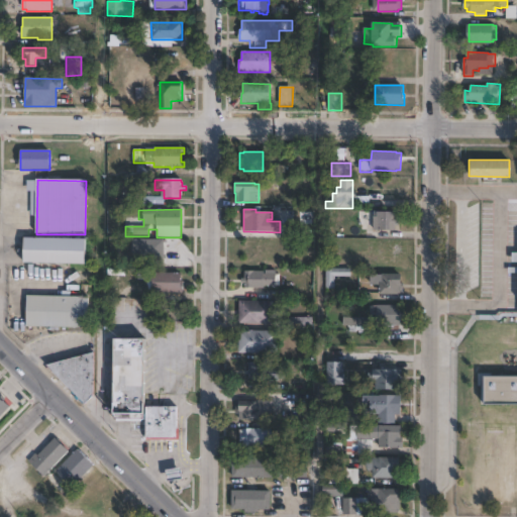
[(377,211),(377,212),(396,212),(396,217),(400,217),(400,226),(396,226),(396,230),(366,230),(366,211),(377,211)]
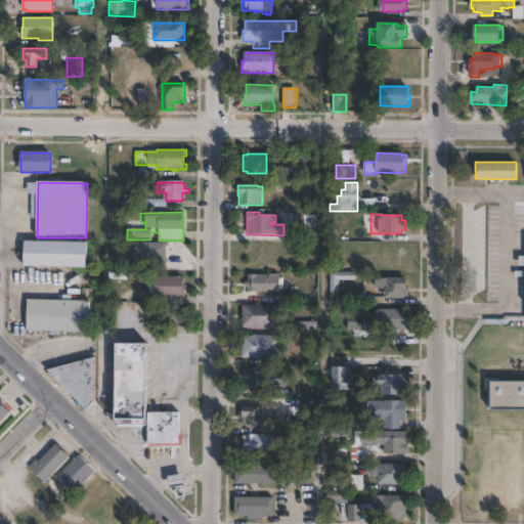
[(86,244),(85,268),(24,267),(25,242),(86,244)]
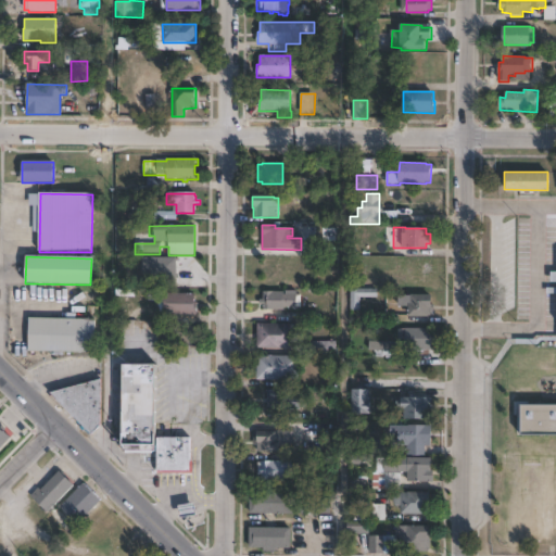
[(175,258),(151,258),(151,277),(175,277),(175,258)]
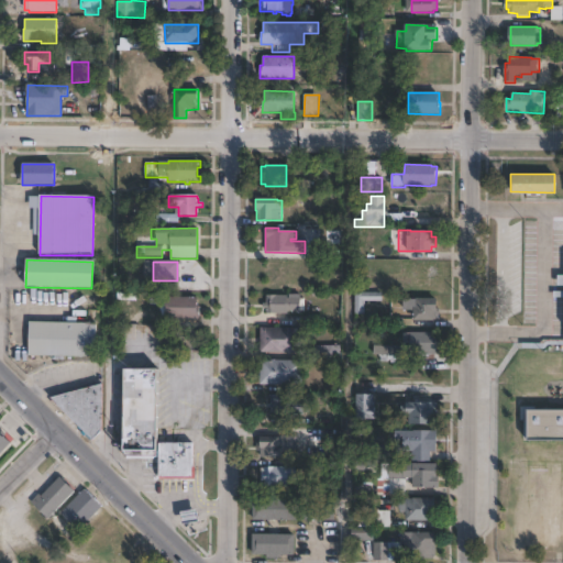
[(365,315),(355,315),(355,294),(363,294),(363,293),(383,293),(383,301),(365,301),(365,315)]
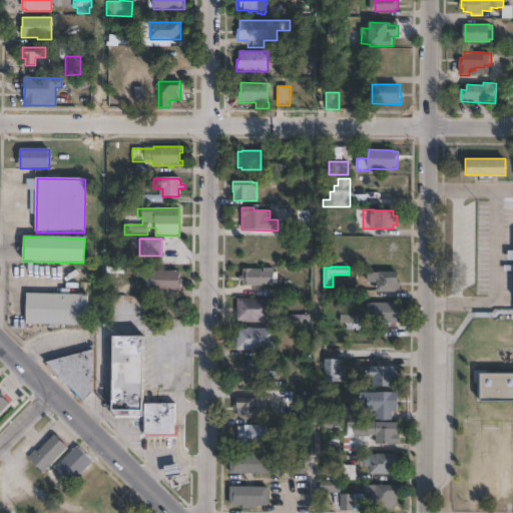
[(263,270),(263,287),(242,287),(242,283),(239,283),(239,277),(242,277),(242,270),(263,270)]
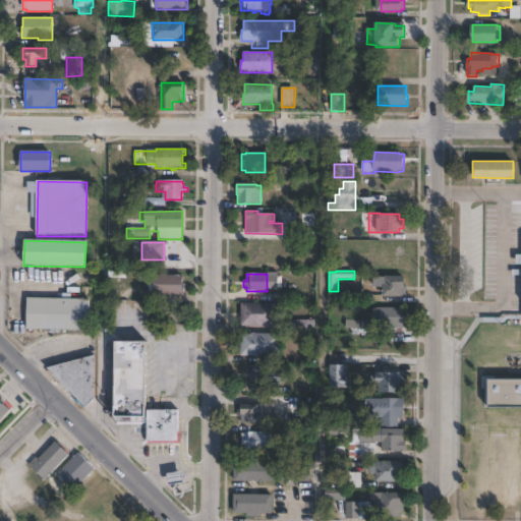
[(184,284),(183,296),(153,295),(153,275),(182,276),(182,284),(184,284)]
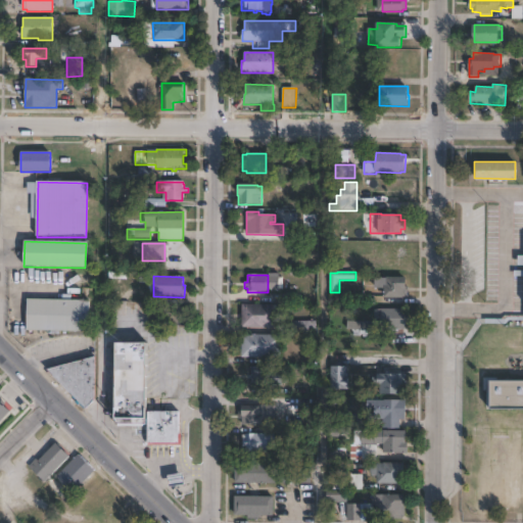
[(407,278),(407,287),(409,287),(409,293),(406,293),(406,297),(385,297),(385,289),(375,289),(375,279),(387,279),(387,278),(407,278)]
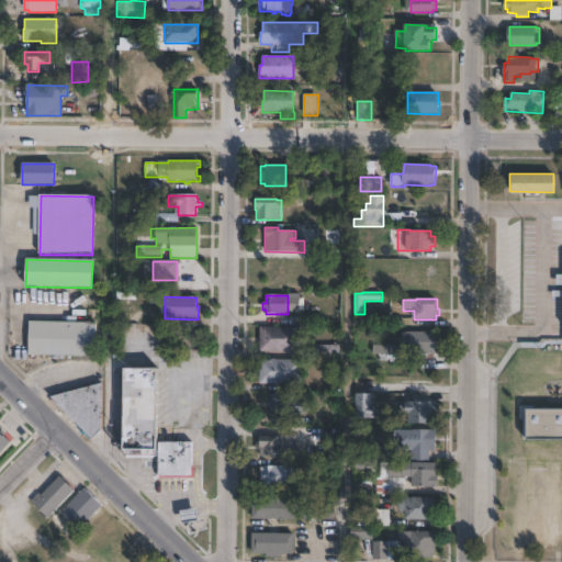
[(96,321),(96,358),(27,357),(29,322),(80,323),(80,321),(96,321)]
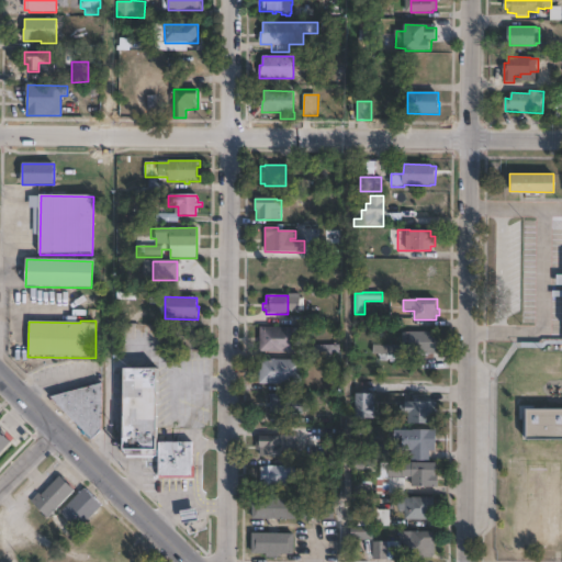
[(299,353),(260,353),(260,327),(299,328),(299,353)]
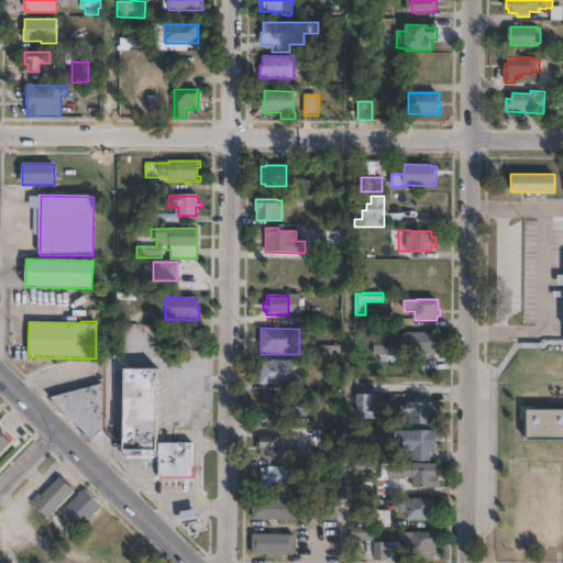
[(437,333),(437,339),(441,339),(441,349),(437,349),(437,354),(410,354),(410,333),(437,333)]
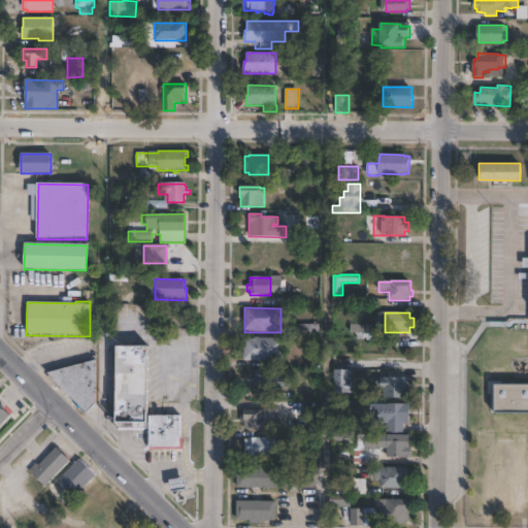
[(185,326),(183,314),(163,317),(165,329),(185,326)]
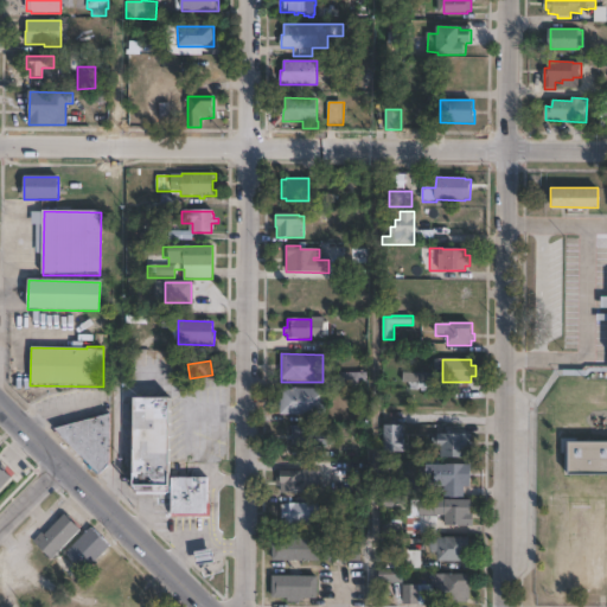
[(435,374),(434,389),(419,389),(419,390),(410,390),(410,384),(403,384),(403,372),(435,374)]
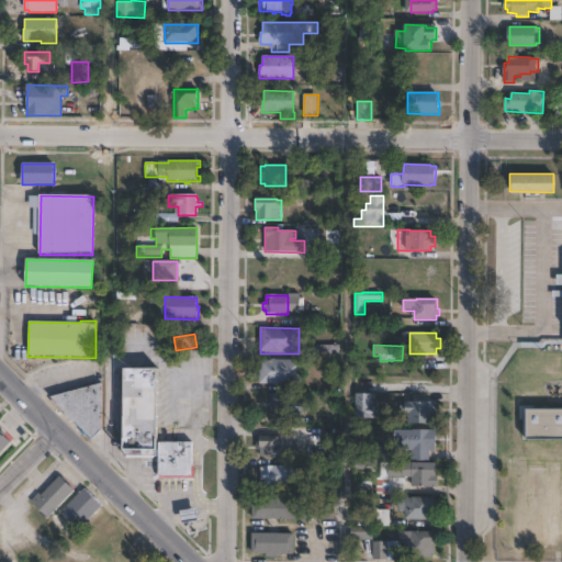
[(340,360),(315,360),(315,346),(340,346),(340,360)]
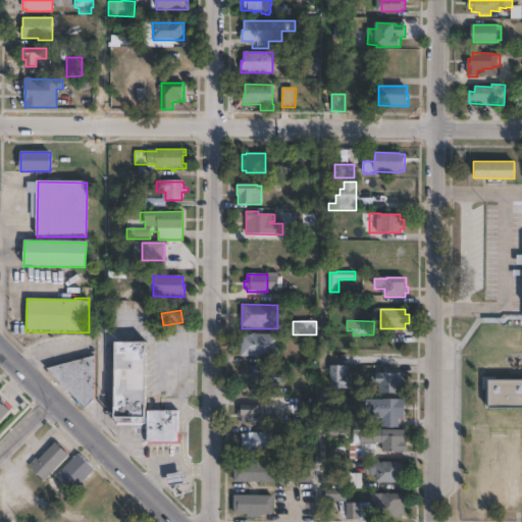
[(281,334),(280,358),(242,358),(242,334),(281,334)]
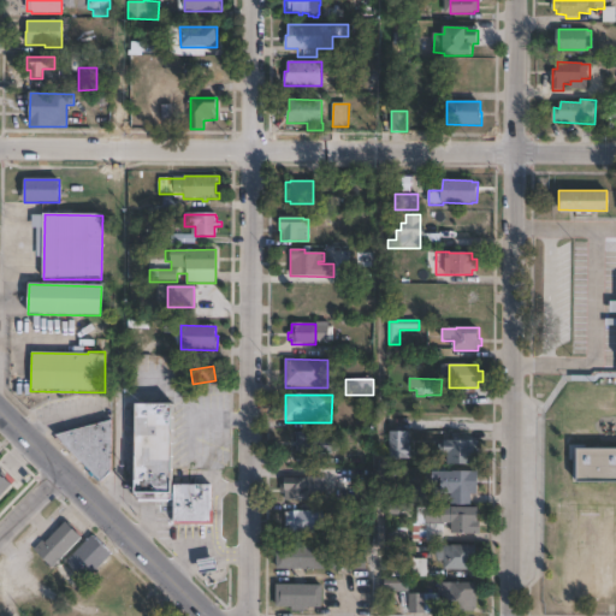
[(173,407),(172,502),(135,501),(136,407),(173,407)]
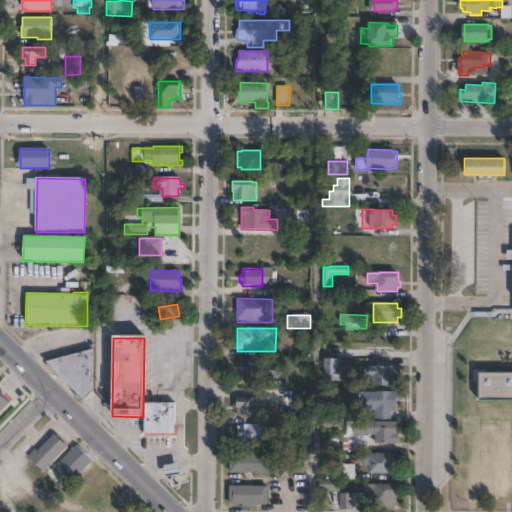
[(92,393),(84,402),(45,363),(94,350),(92,393)]
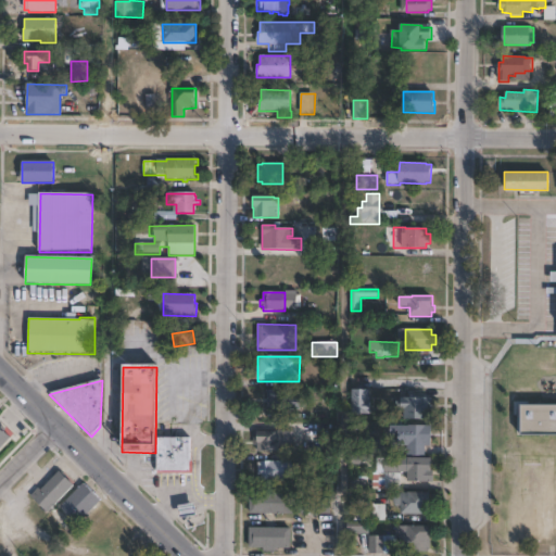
[(304,399),(303,408),(300,408),(300,411),(267,411),(267,390),(292,391),(292,399),(304,399)]
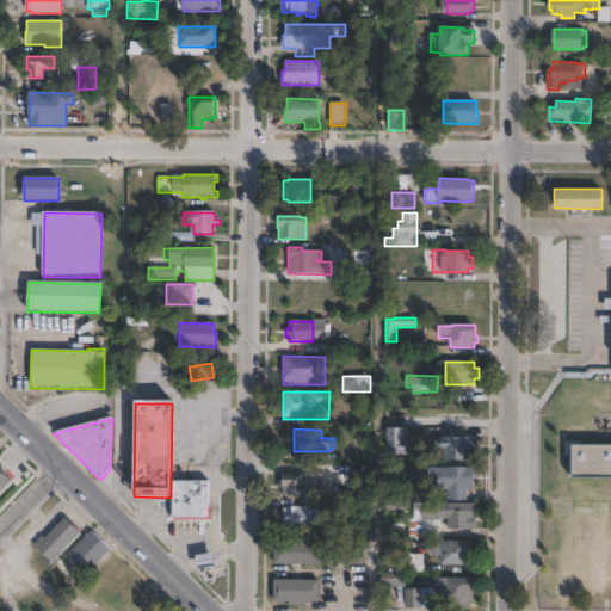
[(406,429),(406,440),(407,440),(407,456),(386,456),(386,448),(386,445),(387,445),(387,429),(406,429)]
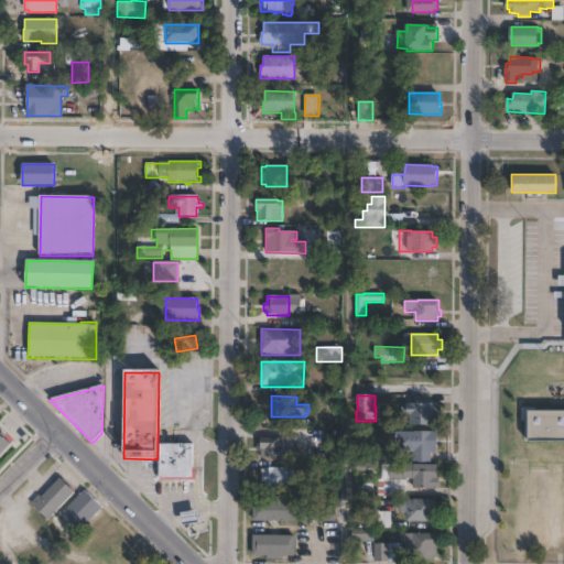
[(437,403),(437,416),(435,416),(435,426),(410,426),(410,415),(407,415),(407,407),(411,407),(411,404),(437,403)]
